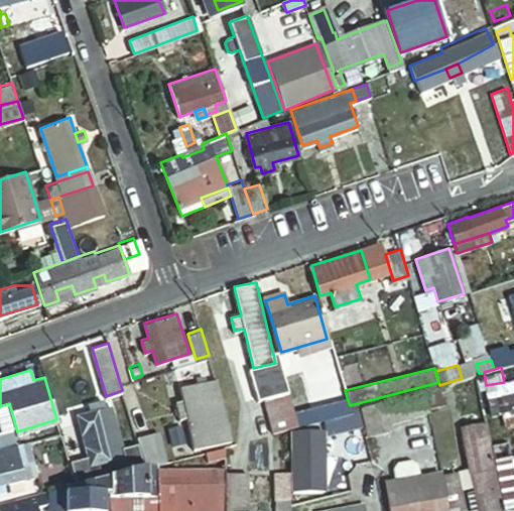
[(216,379),(180,387),(182,398),(176,400),(180,417),(186,416),(193,448),(229,439),(216,379)]
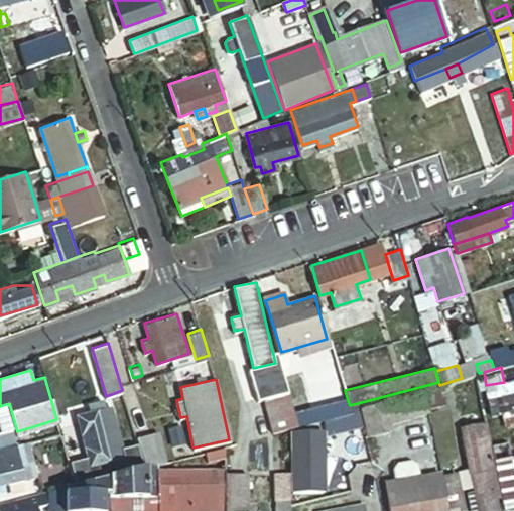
[(513,379),(504,382),(486,385),(492,413),(502,411),(506,424),(513,422),(513,409),(513,408),(513,379)]
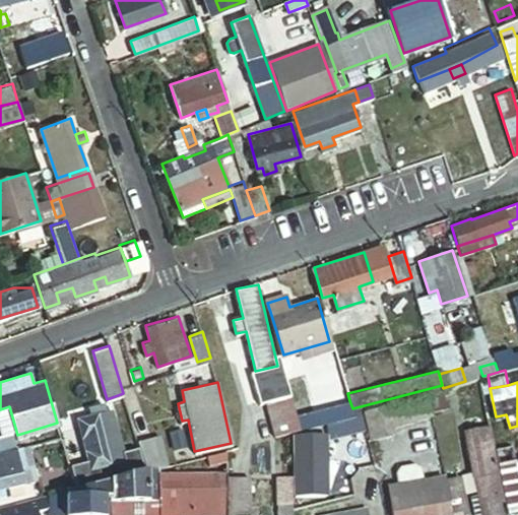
[(446,407),(442,388),(428,393),(431,410),(446,407)]
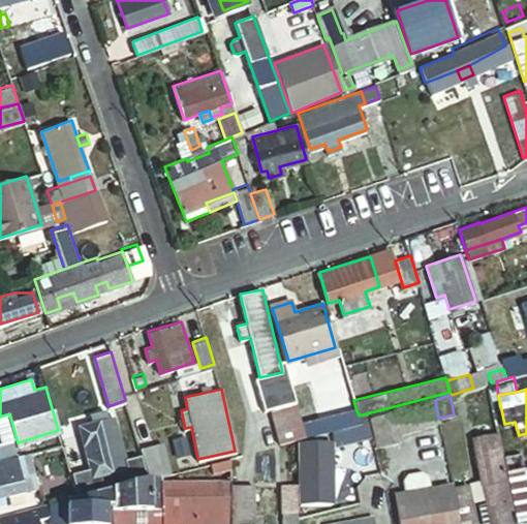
[(435,400),(371,419),(376,448),(402,440),(399,434),(439,424),(438,418),(435,400)]
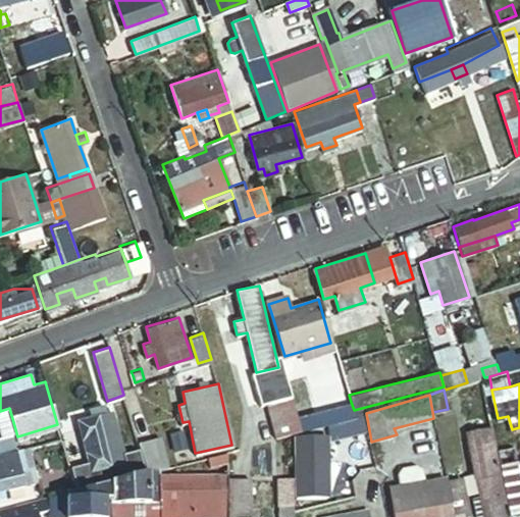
[(275,437),(303,430),(299,415),(293,396),(266,403),(275,437)]
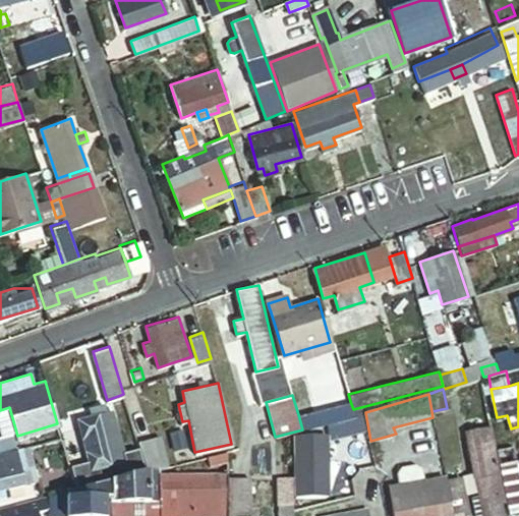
[(350,401),(315,409),(321,424),(355,416),(353,409),(350,401)]
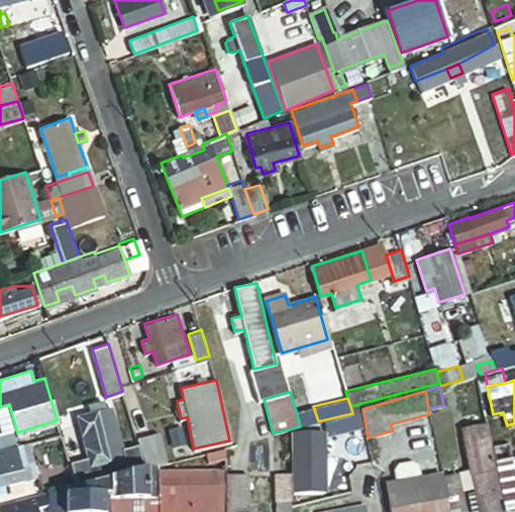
[(98,403),(97,405),(98,410),(77,415),(89,467),(104,463),(107,475),(110,474),(144,466),(136,437),(130,438),(134,453),(124,455),(112,406),(106,407),(106,403),(104,402),(98,403)]
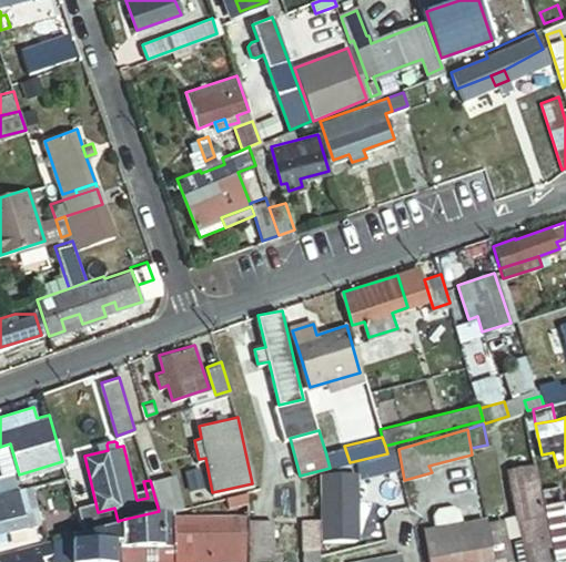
[(330,468),(350,462),(344,446),(325,451),(330,468)]
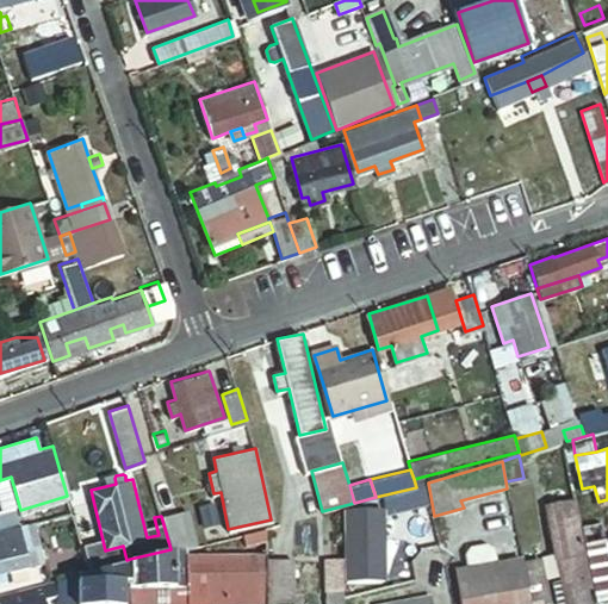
[(583,536),(575,498),(545,504),(559,578),(552,580),(556,597),(563,595),(565,603),(589,603),(587,591),(594,590),(583,536)]
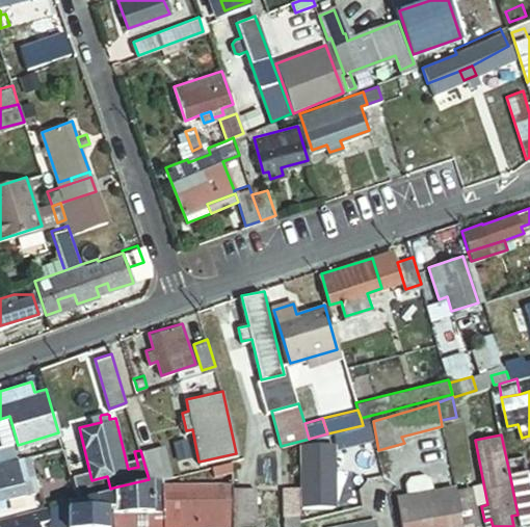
[(343,438),(325,441),(325,464),(330,464),(341,462),(340,452),(345,452),(343,438)]
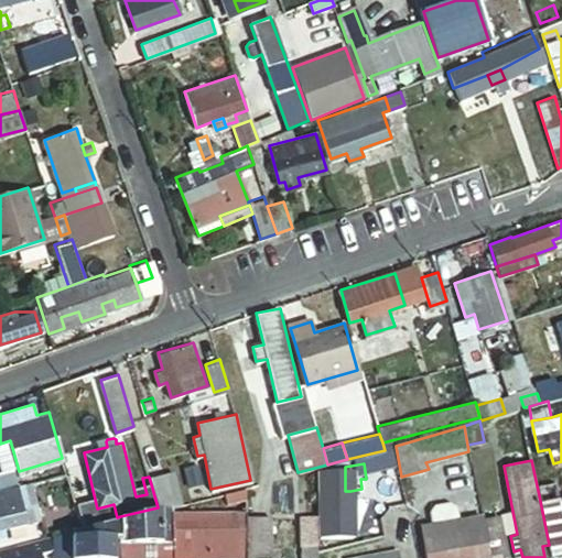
[(345,491),(345,467),(325,469),(326,528),(346,526),(344,502),(343,492),(345,491)]
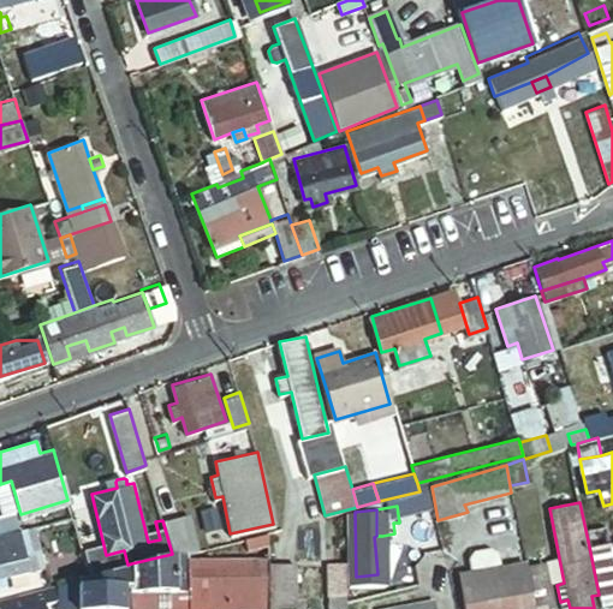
[(0,535),(21,530),(16,511),(0,514),(0,535)]
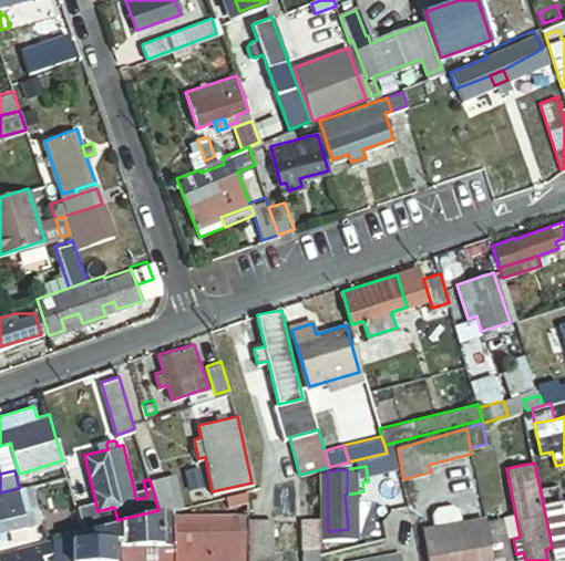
[(173,506),(183,504),(173,471),(150,478),(150,479),(158,510),(173,506)]
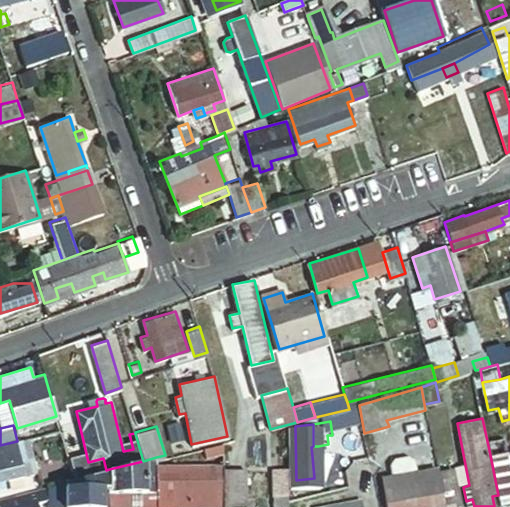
[(37,466),(29,437),(17,441),(0,445),(0,479),(35,470),(37,466)]
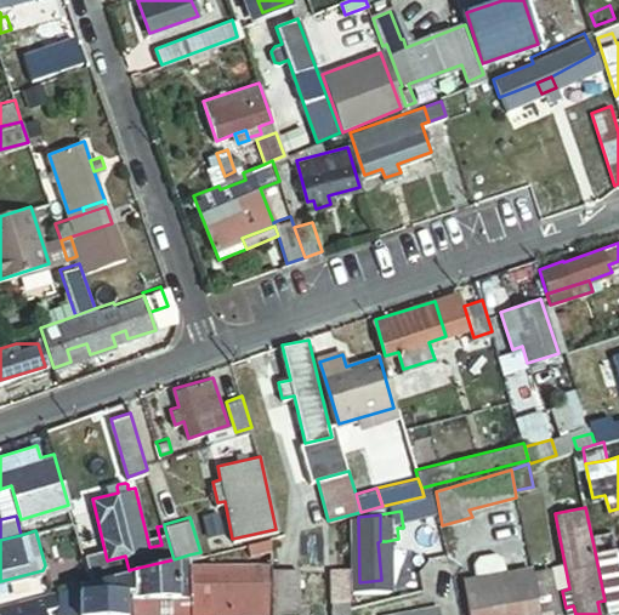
[(618,605),(618,551),(617,541),(594,546),(605,601),(606,609),(618,605)]
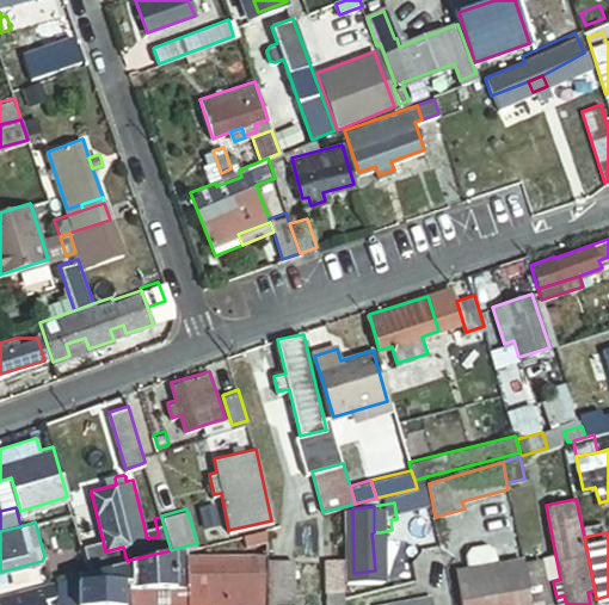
[(472,567),(459,569),(465,604),(497,604),(528,600),(521,560),(500,563),(498,549),(491,544),(474,545),(469,553),(472,567)]
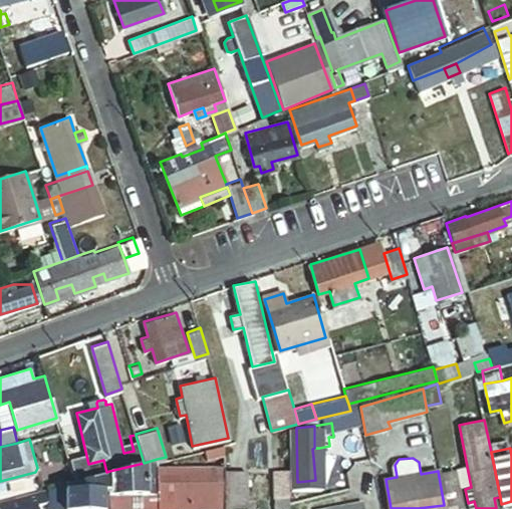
[(158,508),(158,467),(157,459),(144,463),(109,471),(109,489),(109,495),(140,495),(140,508),(158,508)]
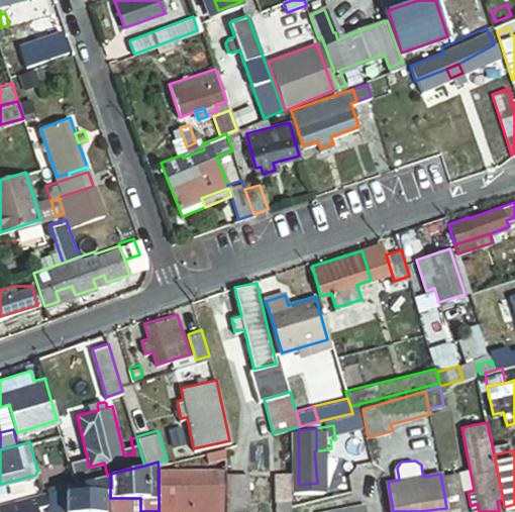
[(159,470),(159,511),(224,511),(224,479),(224,469),(159,470)]
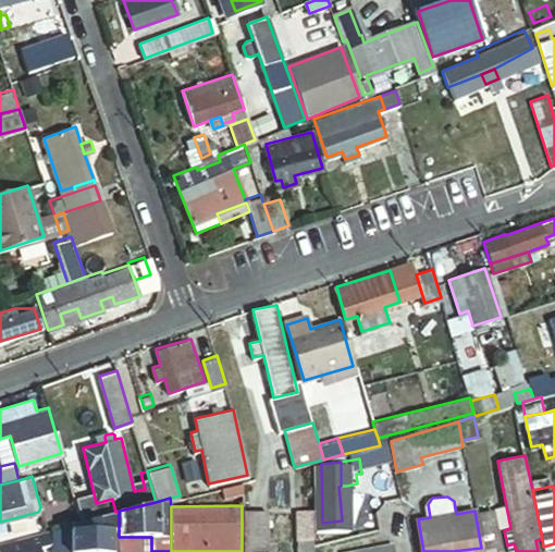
[(493,510),(477,512),(484,551),(501,549),(493,510)]
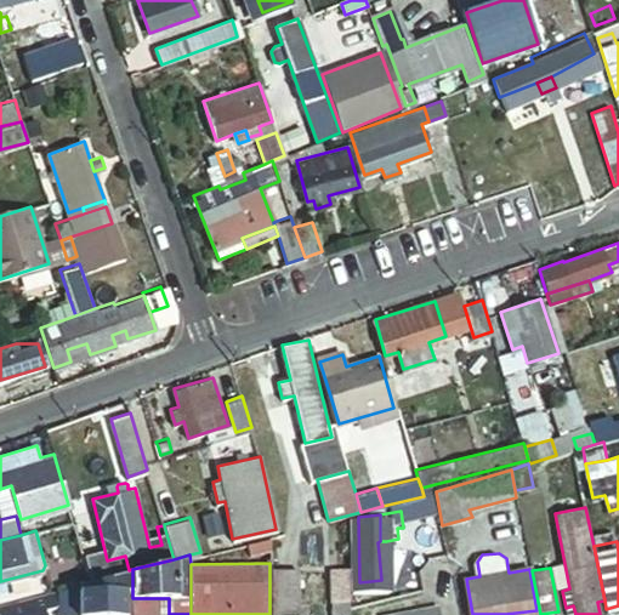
[(129,570),(56,588),(57,604),(57,614),(125,614),(125,591),(132,591),(132,569),(129,570)]
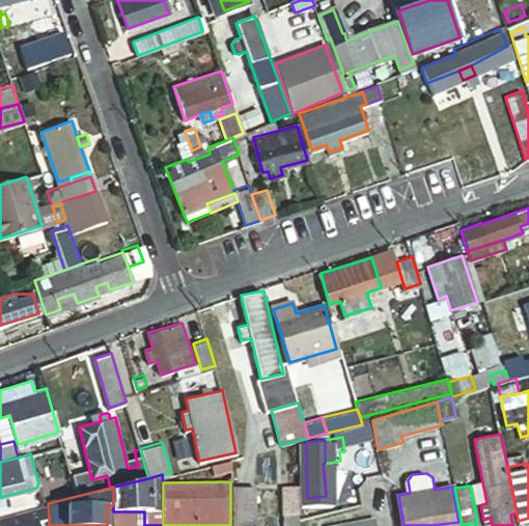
[(230,525),(254,525),(254,492),(230,492),(230,525)]
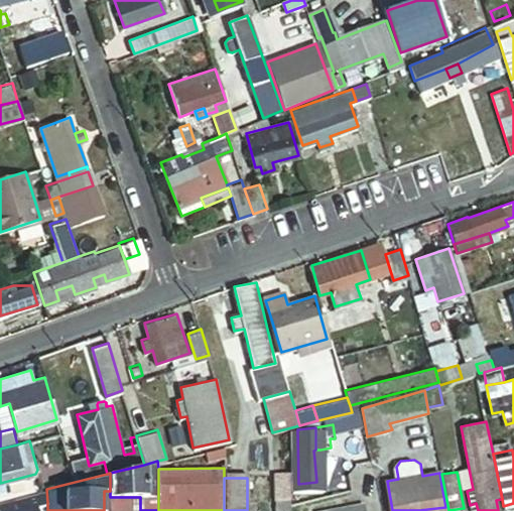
[(274,510),(290,510),(290,478),(275,478),(274,510)]
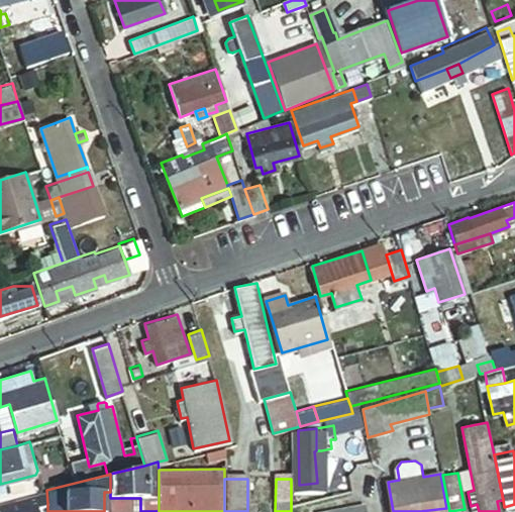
[(46,490),(34,493),(38,506),(47,503),(46,490)]
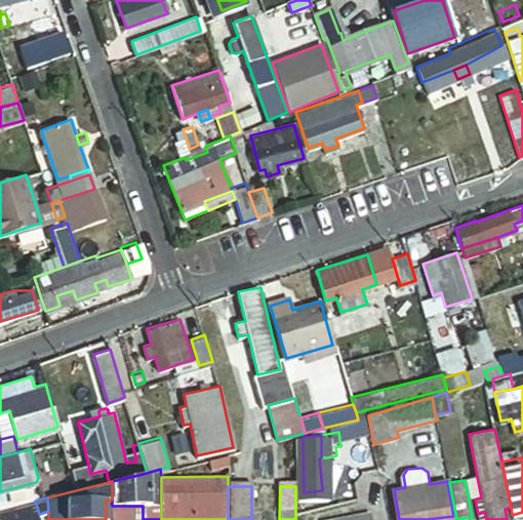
[(35,501),(0,509),(0,519),(40,519),(39,514),(35,501)]
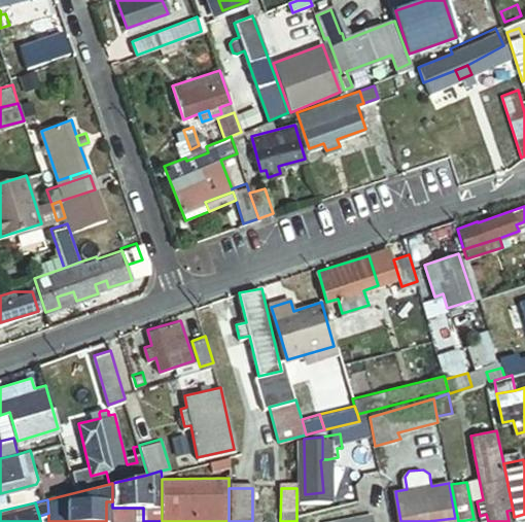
[(112,508),(112,521),(143,521),(143,508),(112,508)]
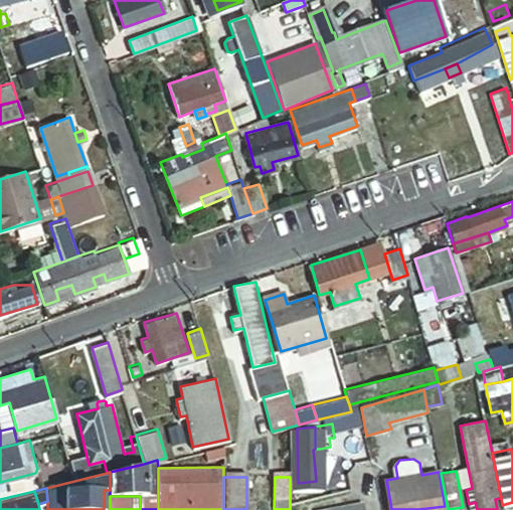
[(320,509),(365,509),(364,501),(320,509)]
